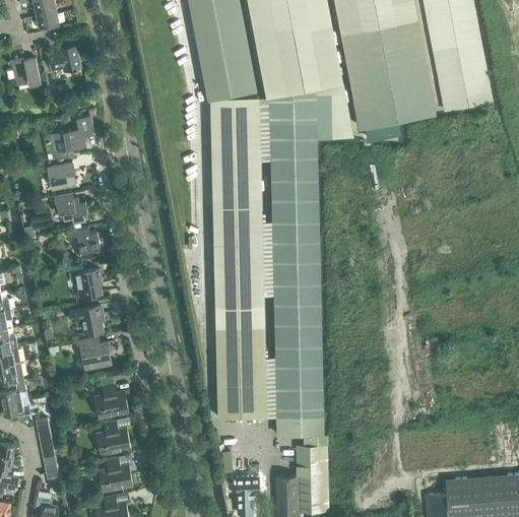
[(33,3),(34,10),(55,6),(54,0),(35,0),(31,1),(33,3)]
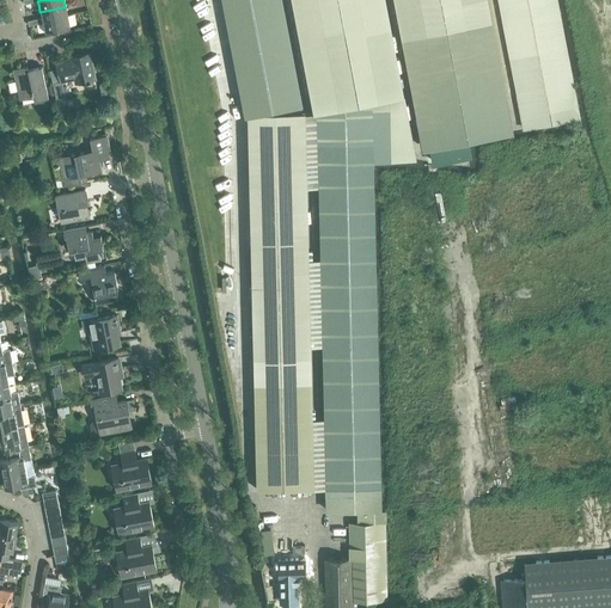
[(277,0),(222,0),(245,120),(248,120),(304,117),(304,116),(303,108),(300,109),(277,0)]
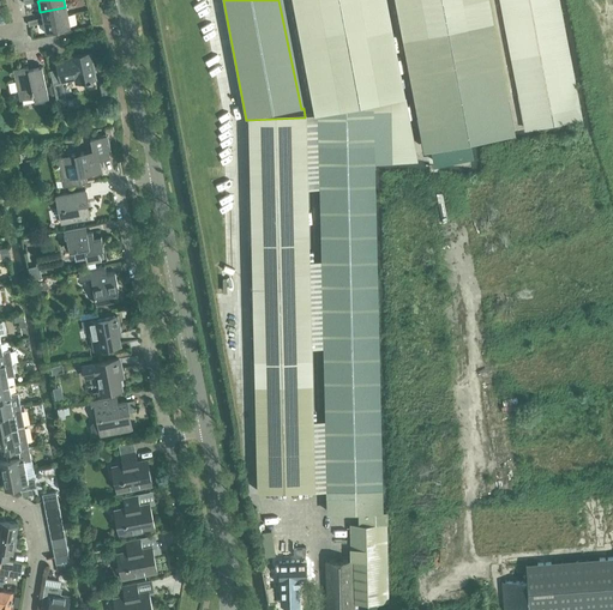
[(359,515),(359,526),(385,526),(385,514),(380,514),(373,164),(418,163),(404,100),(403,100),(385,6),(384,0),(293,0),(316,116),(317,115),(320,263),(323,349),(326,493),(329,493),(330,517),(359,515)]
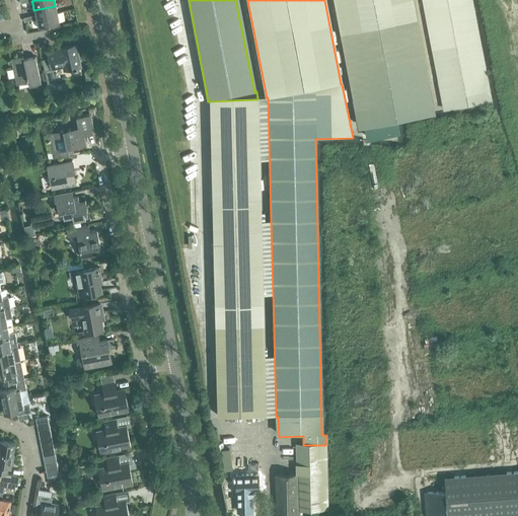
[(408,0),(338,0),(364,128),(397,122),(431,116),(408,0)]
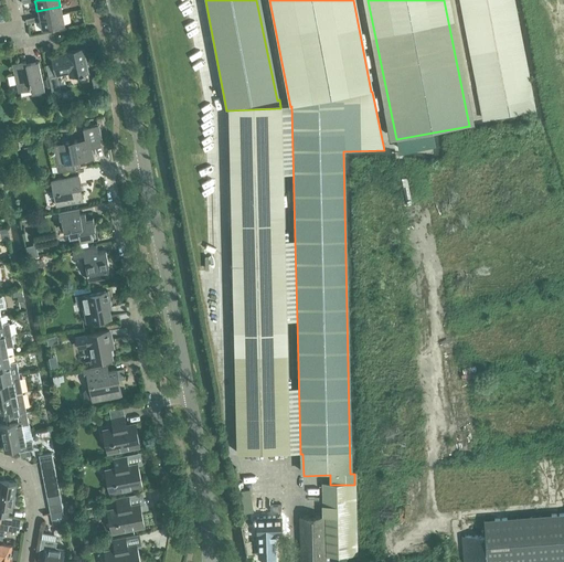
[(461,0),(486,123),(534,113),(512,0),(461,0)]
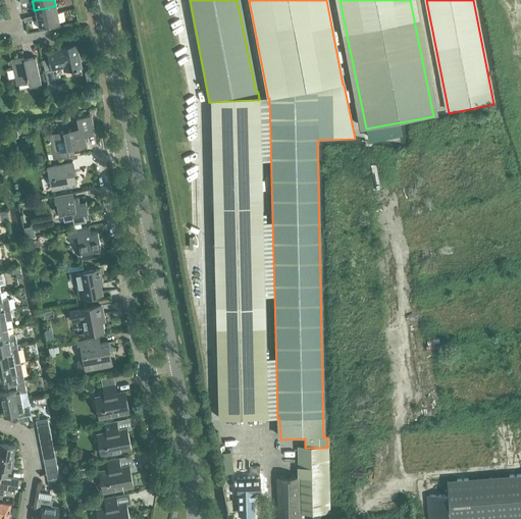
[(36,17),(36,19),(57,15),(55,6),(34,10),(36,17)]
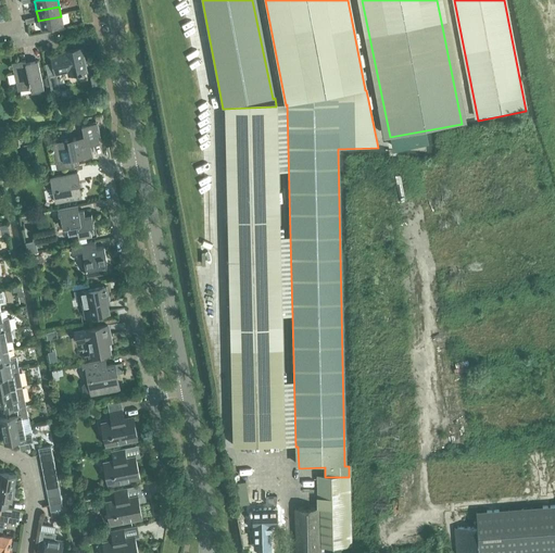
[(38,21),(39,23),(40,30),(63,26),(61,16),(38,21)]
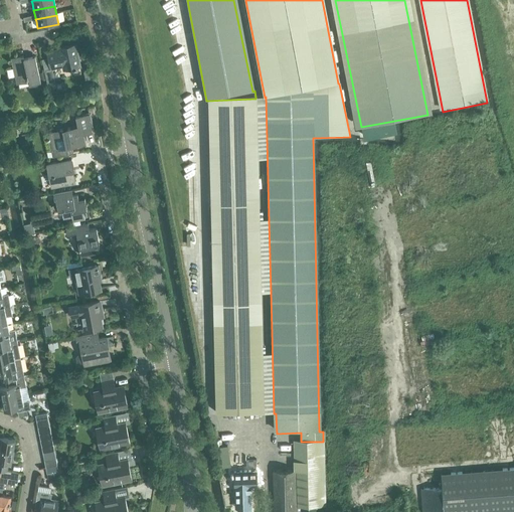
[(46,82),(47,91),(55,89),(51,70),(61,68),(62,72),(79,68),(74,46),(57,49),(57,50),(45,53),(47,60),(41,61),(44,75),(46,82)]
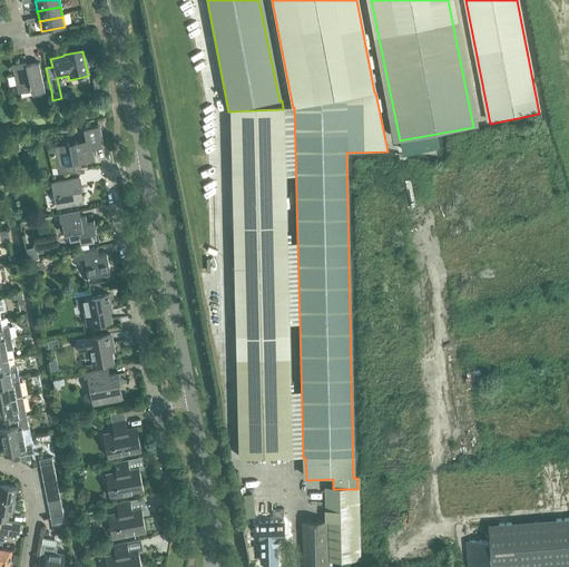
[(11,67),(17,96),(30,93),(31,96),(43,94),(42,85),(38,65),(26,67),(25,64),(11,67)]
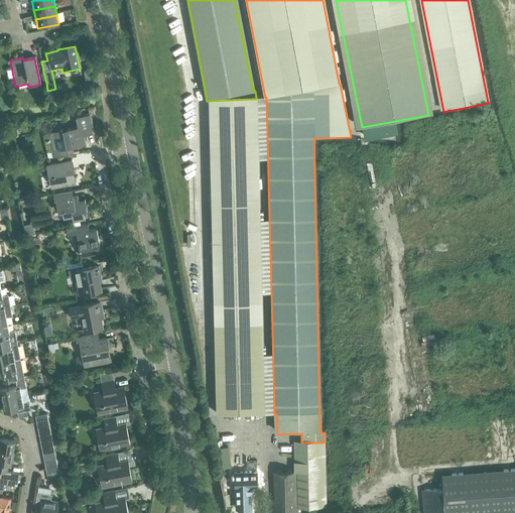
[(256,99),(209,101),(216,415),(263,414),(262,356),(260,294),(259,221),(257,159),(256,99)]
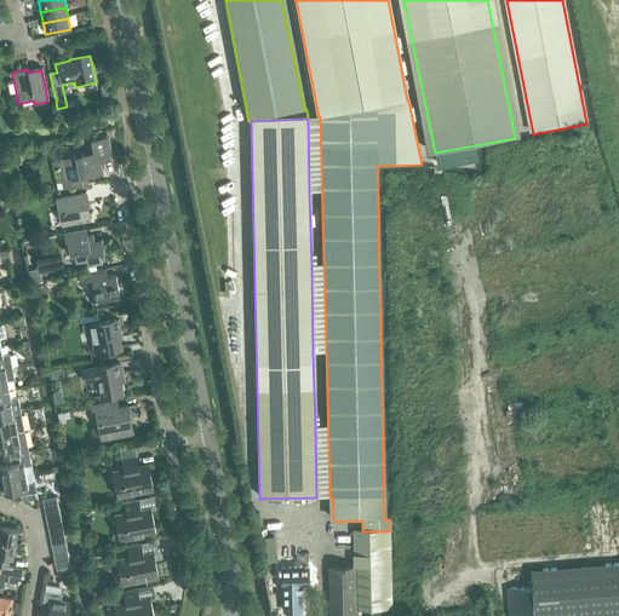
[(92,154),(56,161),(59,183),(62,182),(63,190),(82,186),(81,178),(103,174),(101,162),(112,161),(108,140),(107,140),(107,139),(91,142),(91,143),(90,143),(92,154)]
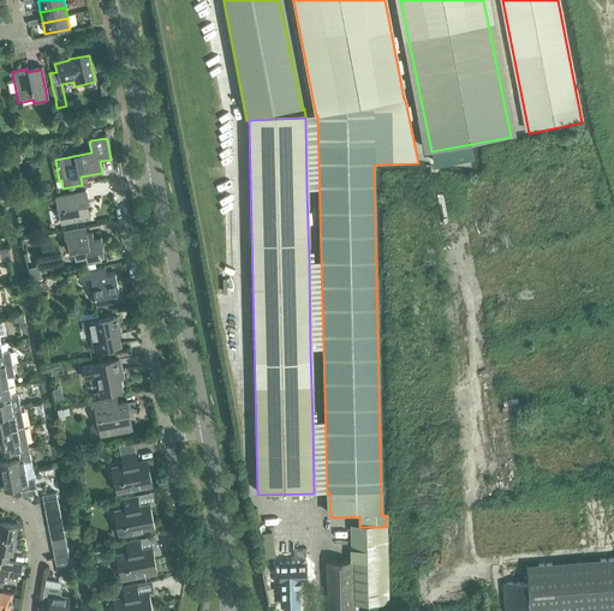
[(466,148),(435,154),(437,168),(469,162),(466,148)]
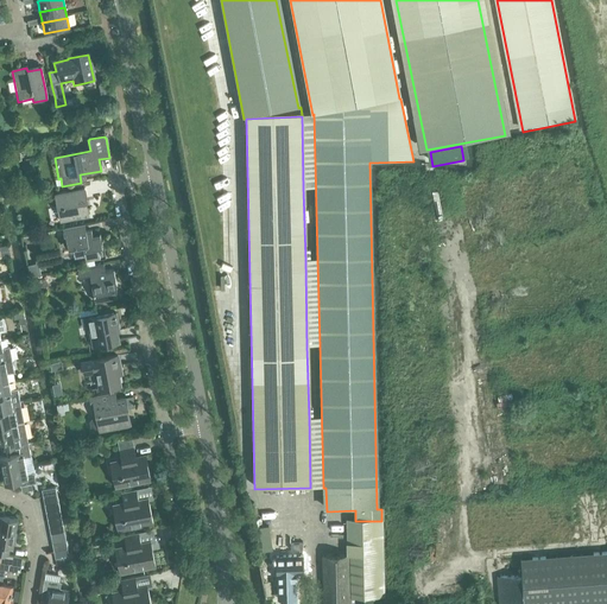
[(54,197),(59,224),(87,220),(84,204),(86,204),(83,191),(54,197)]
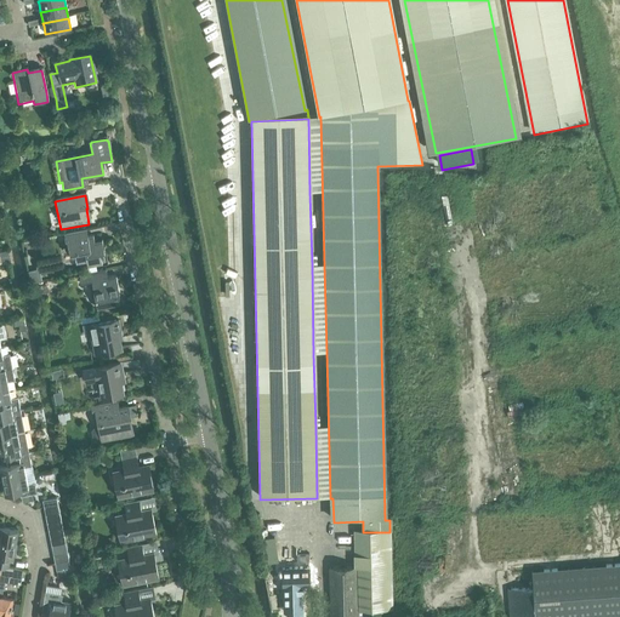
[(63,236),(64,244),(66,244),(69,256),(73,255),(75,266),(86,263),(87,269),(106,266),(101,241),(94,244),(92,239),(83,240),(81,233),(63,236)]
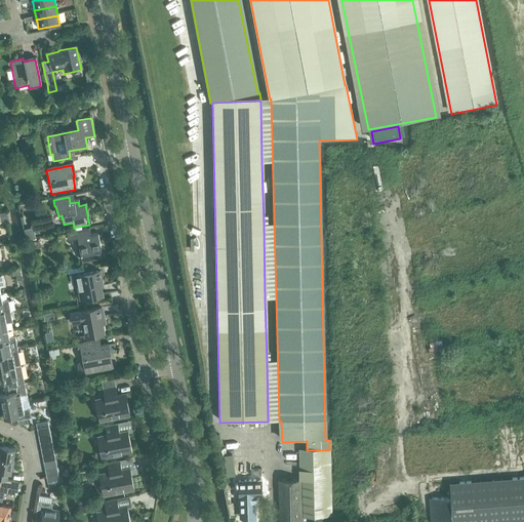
[(90,236),(89,231),(66,236),(67,242),(76,240),(81,264),(99,259),(97,246),(99,245),(97,235),(90,236)]
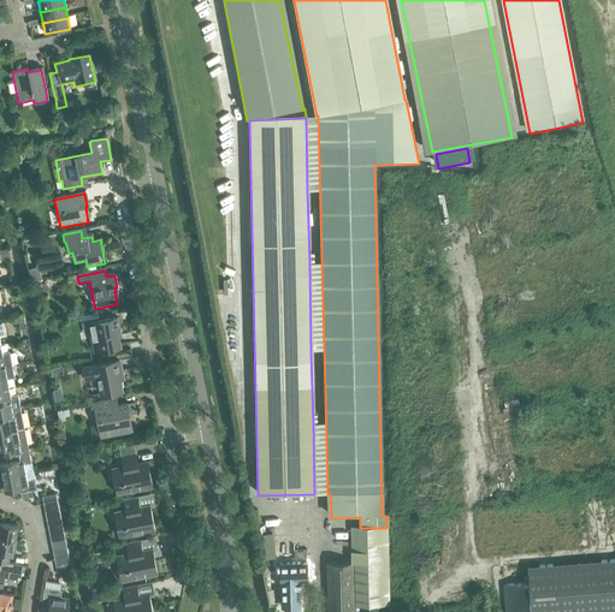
[(39,286),(36,289),(37,293),(40,296),(46,295),(47,292),(46,286),(43,285),(39,286)]
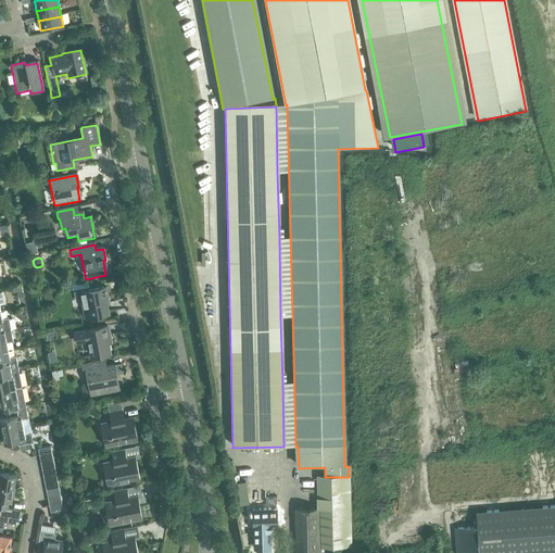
[(104,289),(74,294),(76,303),(80,302),(84,319),(108,314),(105,304),(108,304),(104,289)]
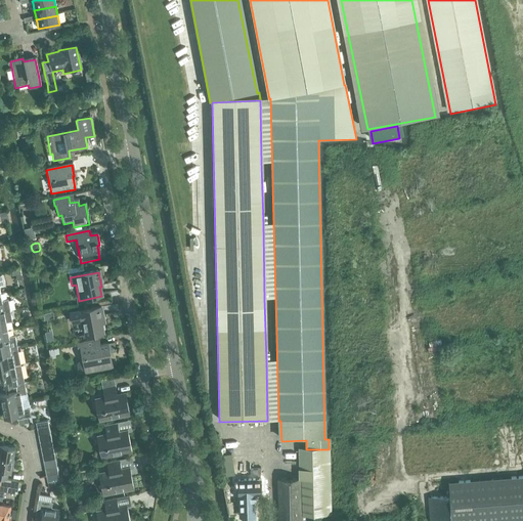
[(0,313),(9,312),(7,300),(1,302),(0,295),(0,313)]
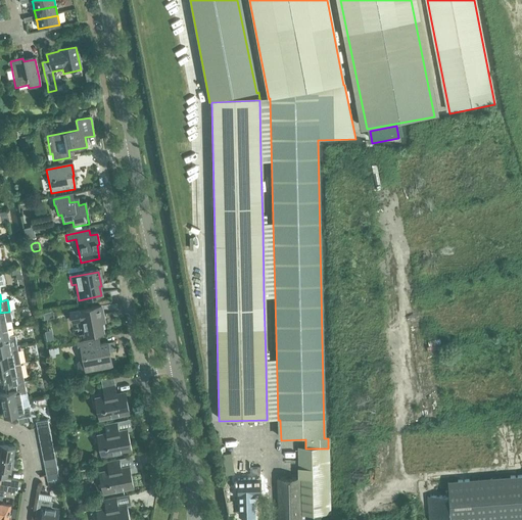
[(99,320),(102,319),(100,309),(69,314),(72,324),(83,322),(85,336),(102,333),(99,320)]
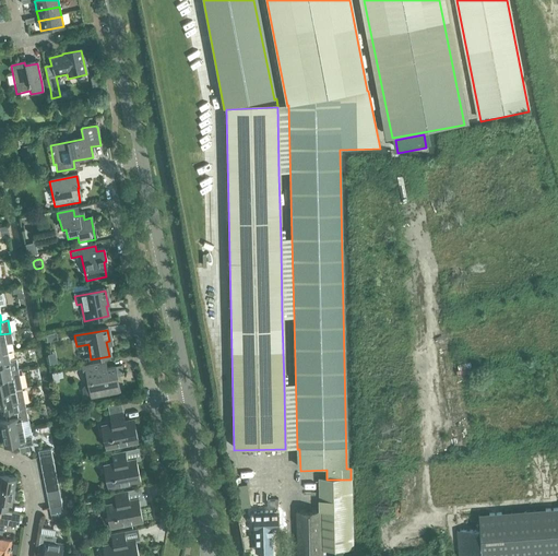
[(0,355),(8,354),(6,345),(12,344),(10,333),(0,334),(0,355)]
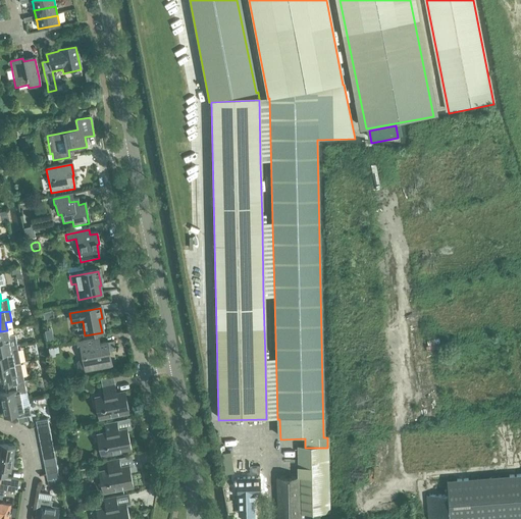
[(0,350),(16,347),(14,335),(8,336),(7,330),(0,331),(0,350)]
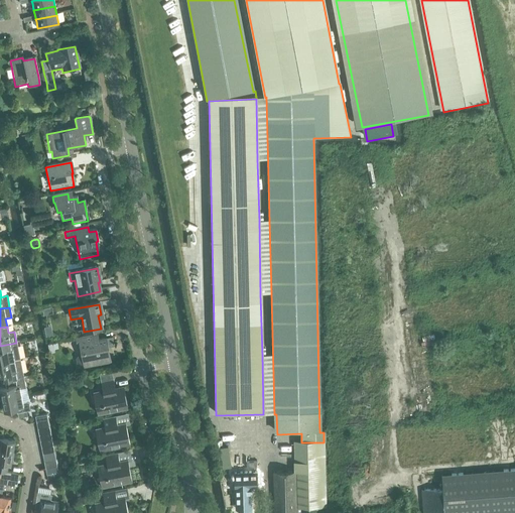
[(96,342),(95,336),(75,340),(77,347),(79,346),(81,357),(77,358),(75,360),(76,365),(79,367),(83,366),(83,369),(107,364),(104,350),(108,349),(113,348),(112,339),(106,340),(96,342)]
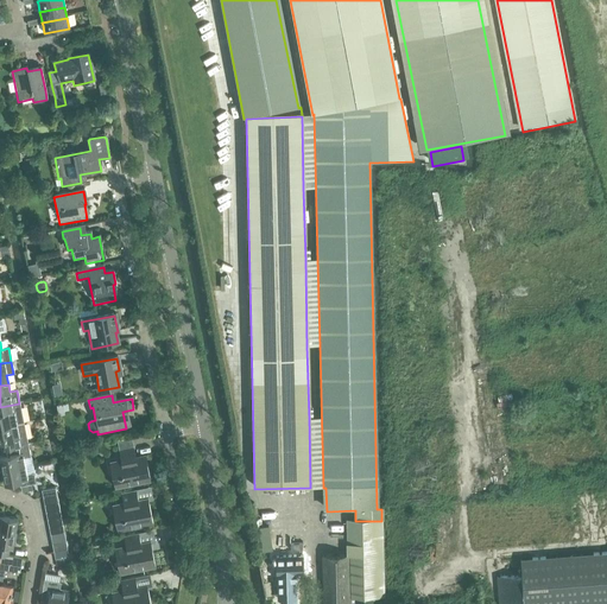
[(0,428),(24,425),(21,415),(19,404),(0,407),(0,428)]
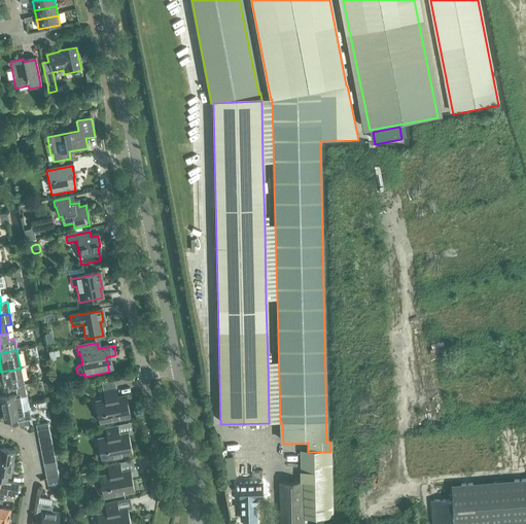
[(0,384),(2,384),(4,390),(24,387),(22,375),(21,369),(0,372),(0,384)]
